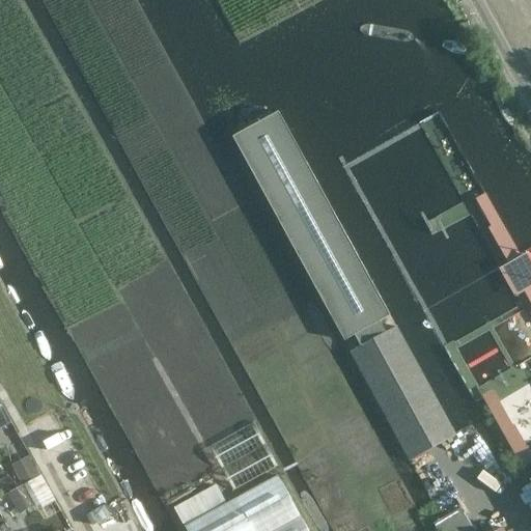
[(350,352),(410,462),(455,437),(395,327),(386,333),(380,323),(390,316),(278,112),(232,138),(344,341),(355,336),(360,346),(350,352)]
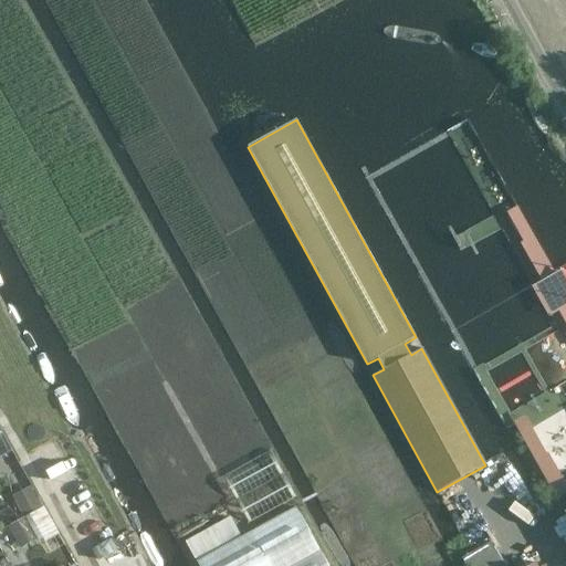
[(565,280),(562,273),(557,275),(517,207),(510,211),(523,234),(520,237),(545,280),(532,286),(549,316),(563,310),(565,315),(565,280)]
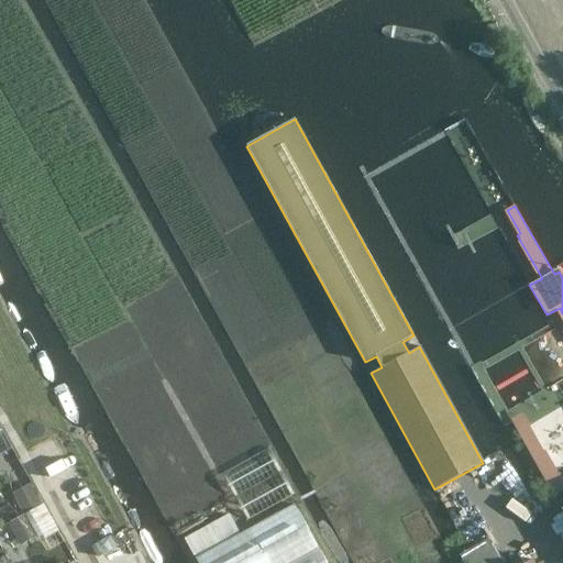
[(23,511),(44,499),(33,479),(12,492),(23,511)]
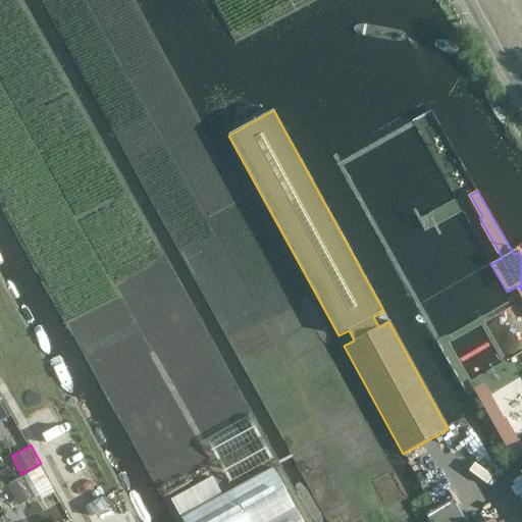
[(29,471),(39,490),(50,484),(40,466),(29,471)]
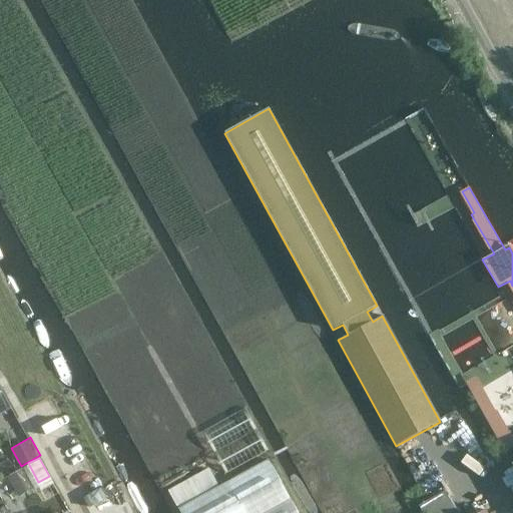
[(167,492),(178,512),(297,512),(269,460),(220,487),(210,468),(167,492)]
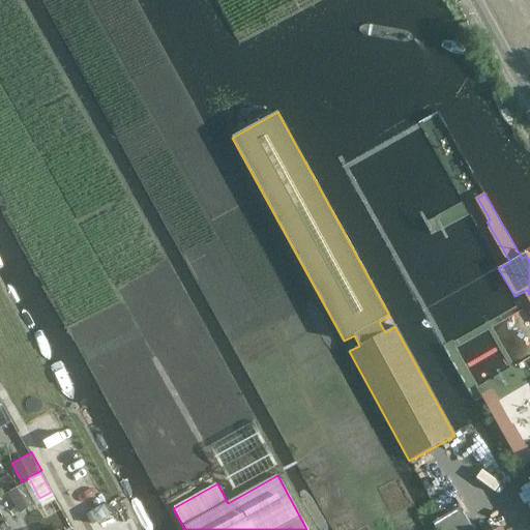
[(18,511),(38,500),(28,480),(7,492),(18,511)]
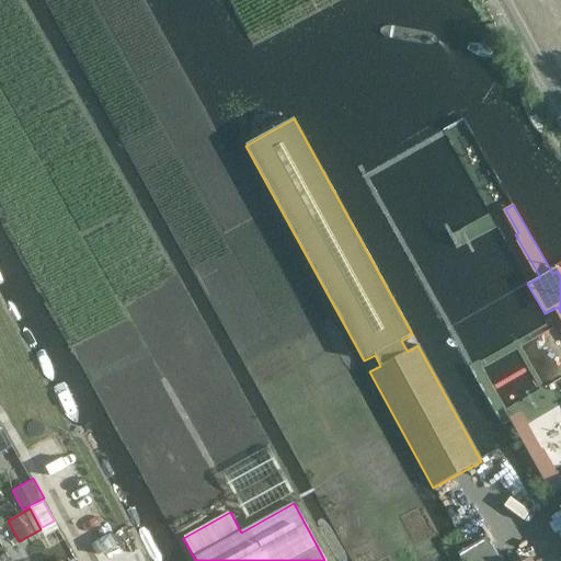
[(531,560),(530,557),(523,560),(500,560),(485,536),(457,553),(461,560),(531,560)]
